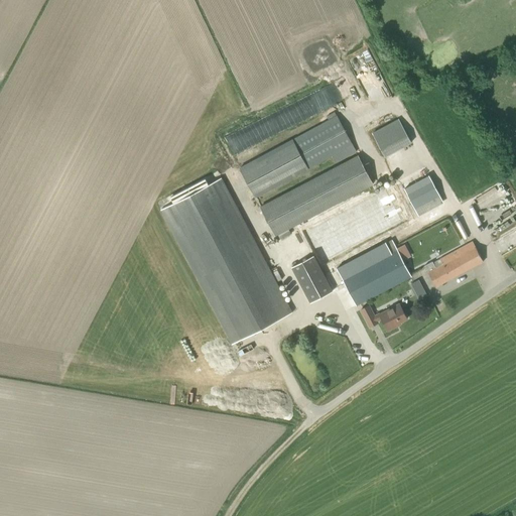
[(368,104),(380,102),(378,93),(367,94),(368,104)]
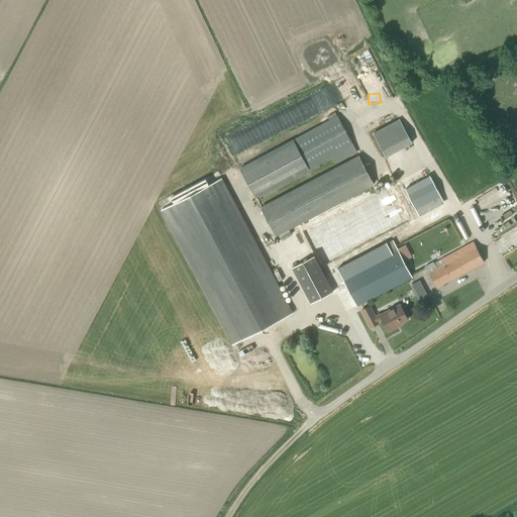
[(255,197),(308,170),(333,157),(336,163),(357,152),(338,117),(335,112),(327,116),(330,121),(240,169),(255,197)]
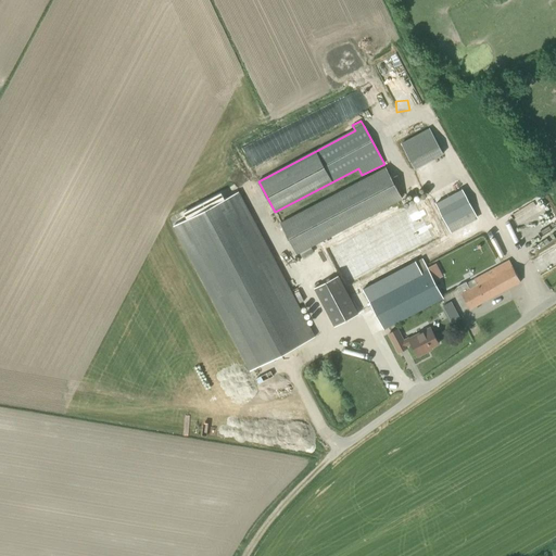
[(443,154),(429,128),(401,143),(415,169),(443,154)]
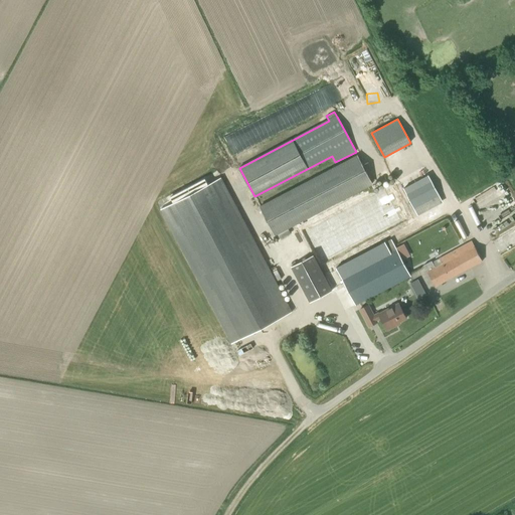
[(230,154),(251,146),(245,129),(224,137),(230,154)]
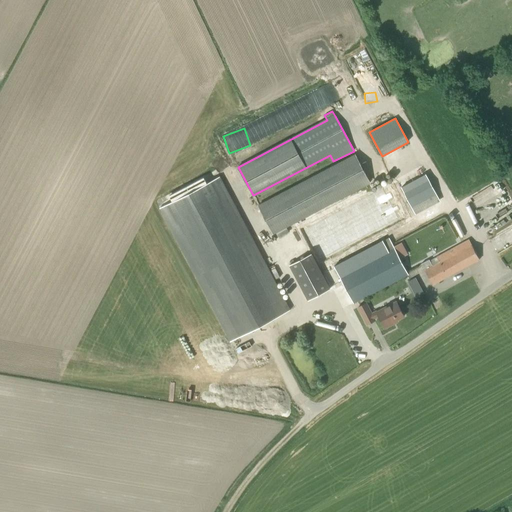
[(273,234),(370,183),(355,154),(258,205),(273,234)]
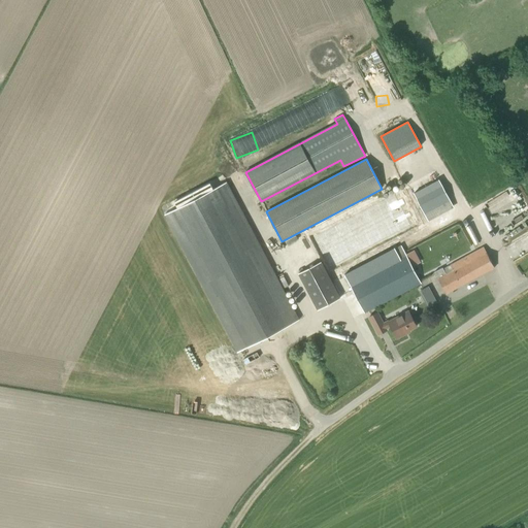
[(438,179),(414,193),(420,204),(428,221),(454,208),(438,179)]
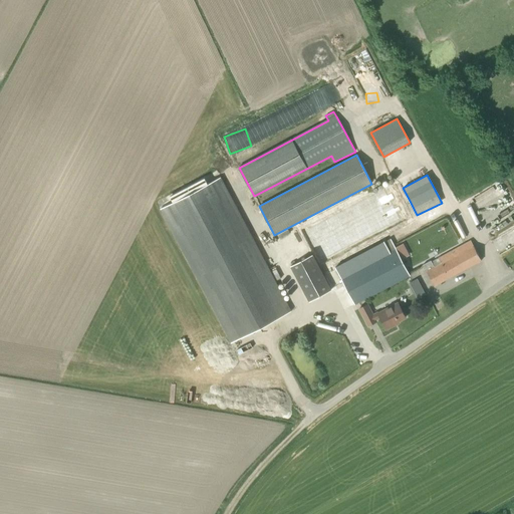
[(220,177),(160,209),(231,343),(291,311),(220,177)]
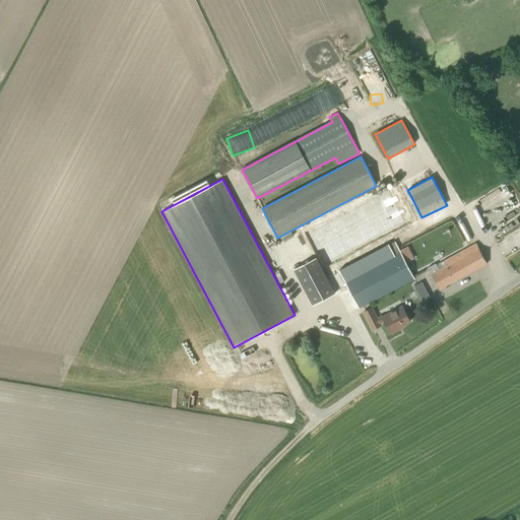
[(491,190),(492,202),(508,200),(507,188),(491,190)]
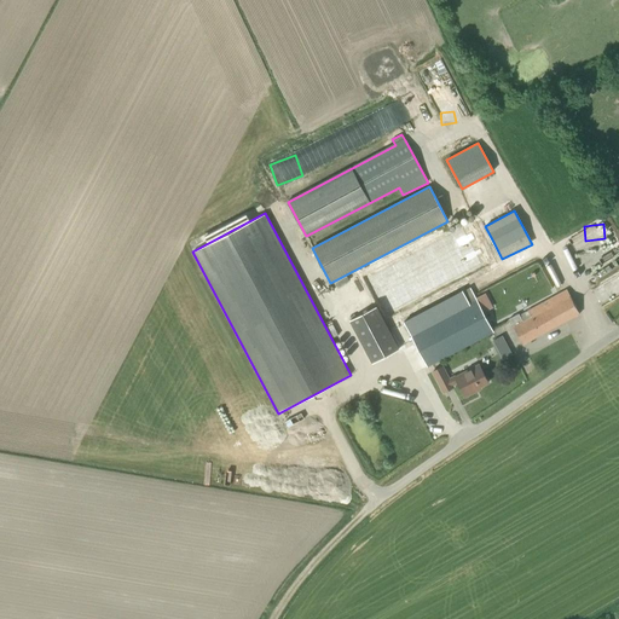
[(461,230),(368,279),(389,322),(397,318),(393,311),(480,266),(461,230)]
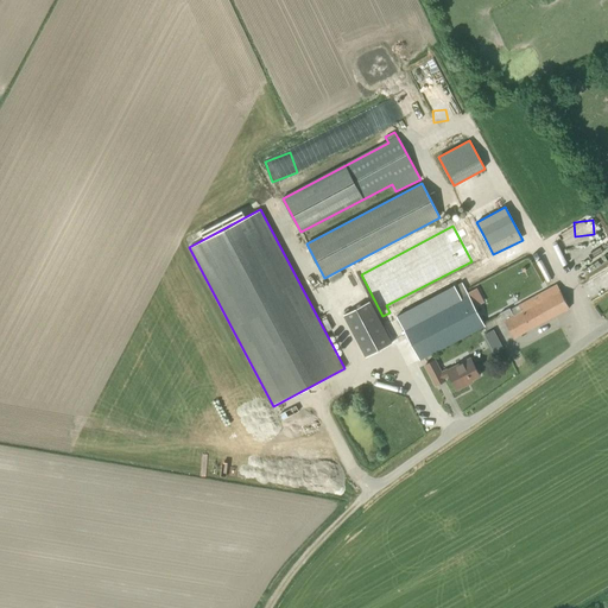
[(565,255),(571,271),(607,254),(607,240),(607,236),(565,255)]
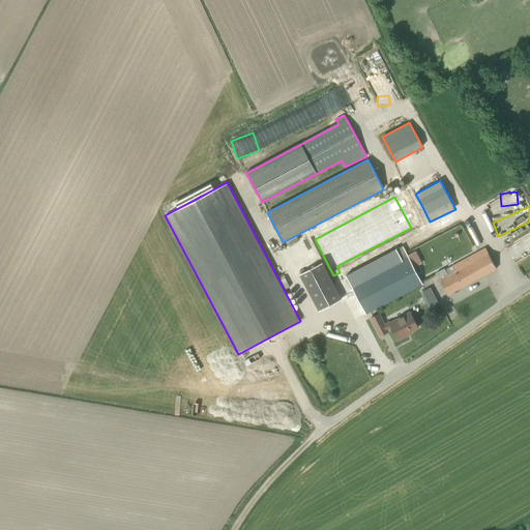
[(437,273),(448,294),(496,268),(486,248),(446,270),(445,268),(437,273)]
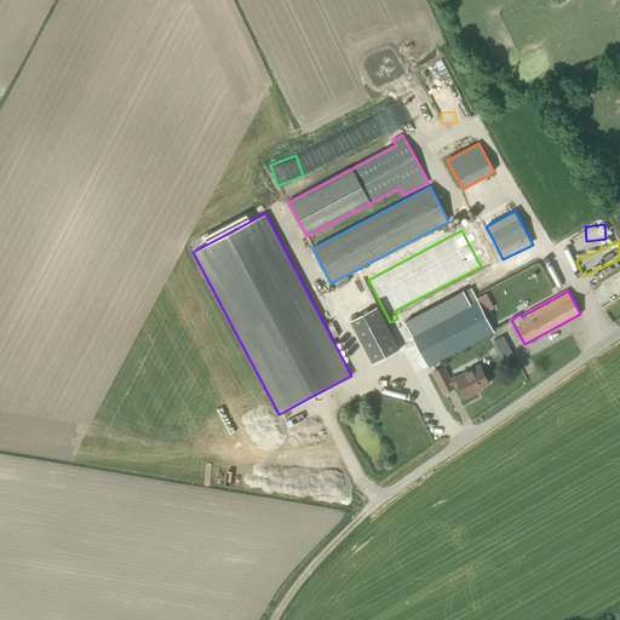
[(411,336),(422,356),(428,367),(494,332),(488,321),(477,299),(411,336)]
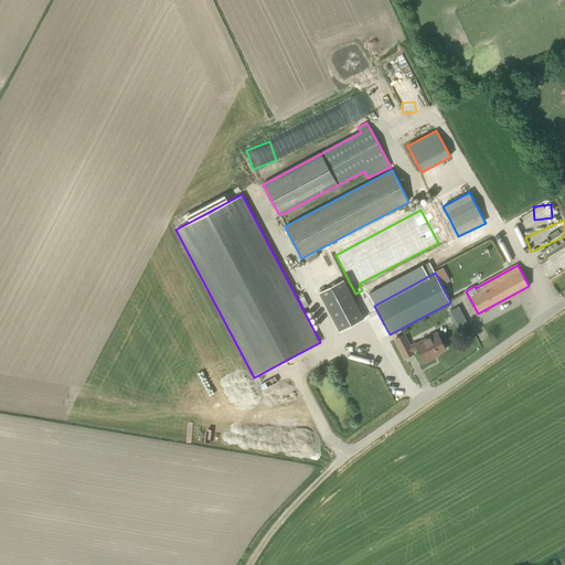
[(343,280),(319,292),(340,331),(363,319),(343,280)]
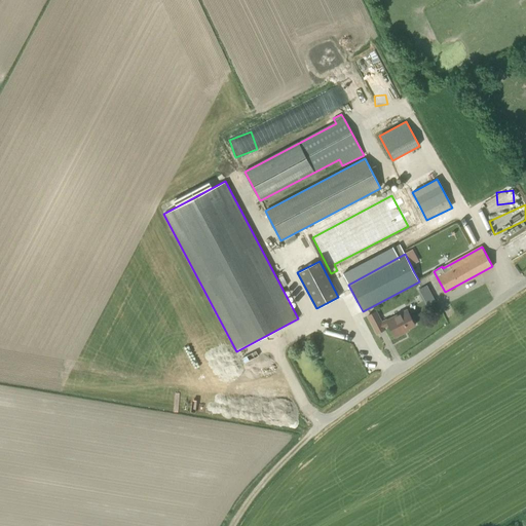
[(436,301),(427,285),(418,289),(427,305),(436,301)]
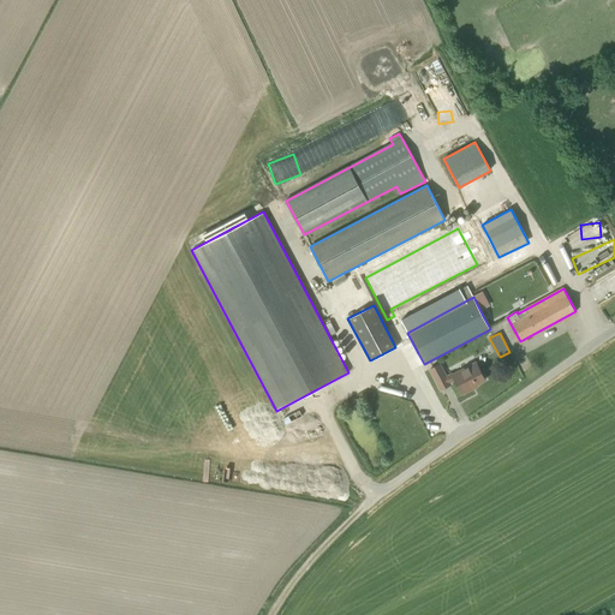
[(447,377),(441,364),(430,369),(441,389),(451,384),(449,383),(454,380),(463,394),(471,389),(470,388),(485,380),(476,362),(447,377)]
